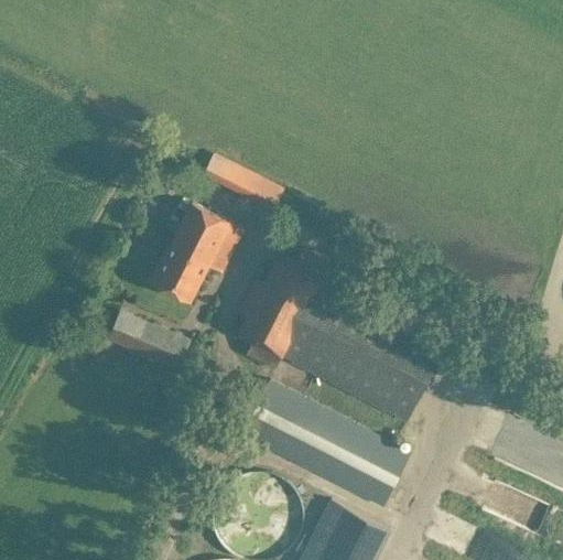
[(213,155),(203,176),(240,194),(239,196),(273,213),(278,203),(284,190),(260,179),(250,173),(213,155)]
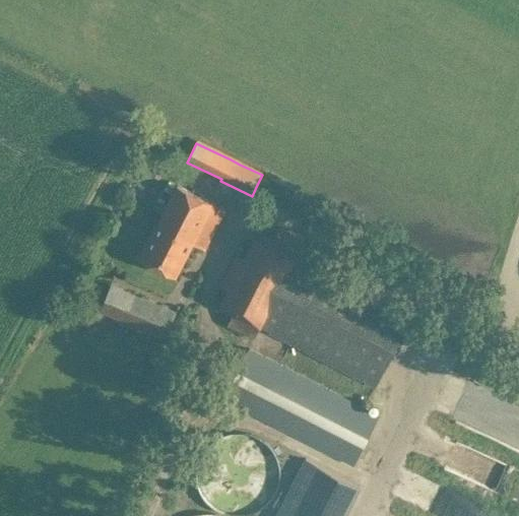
[(140,262),(157,270),(176,279),(192,246),(204,252),(224,212),(206,202),(178,188),(140,262)]
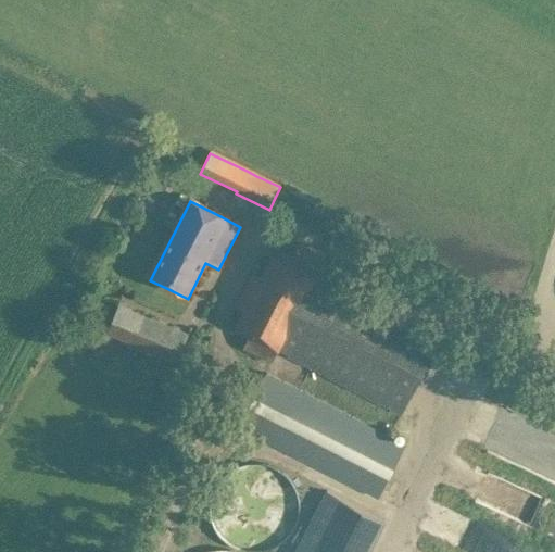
[(243,313),(234,331),(249,339),(242,350),(262,361),(272,366),(279,352),(401,415),(431,356),(441,337),(341,286),(318,274),(325,261),(299,248),(292,260),(275,251),(261,281),(252,277),(235,309),(236,310),(243,313)]
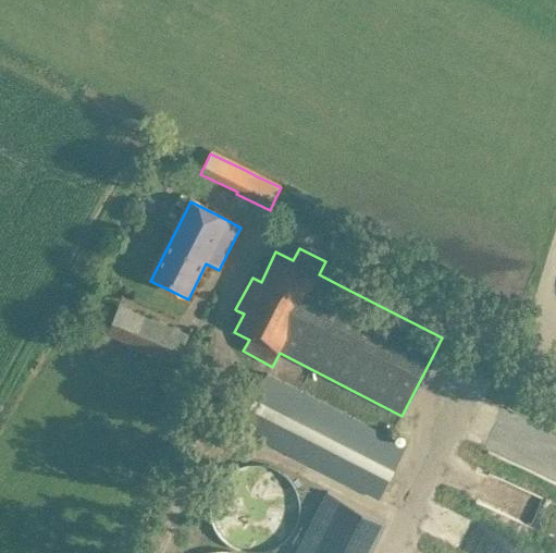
[(108,336),(157,356),(176,365),(187,339),(119,310),(108,336)]
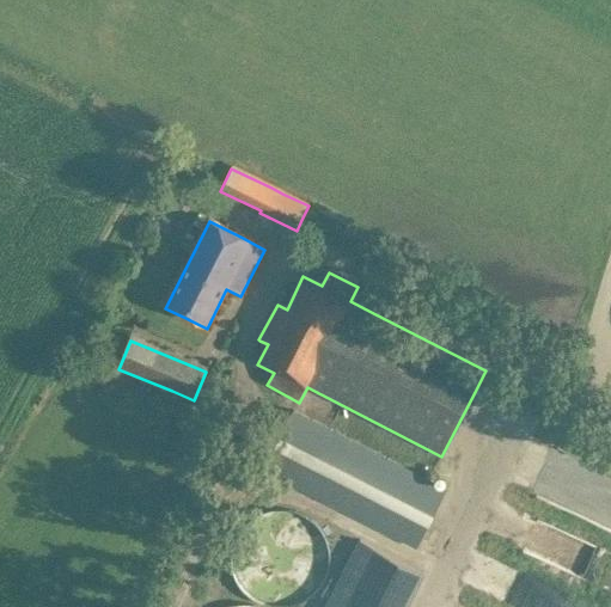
[(262,473),(283,484),(414,551),(445,492),(313,425),(293,415),(262,473)]
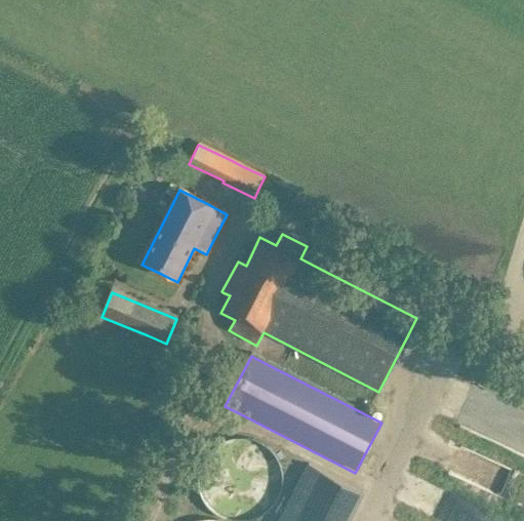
[(254,514),(257,513),(264,511),(270,507),(273,505),(276,502),(280,495),(282,491),(283,487),(284,483),(284,475),(282,468),(279,462),(276,456),(271,452),(265,448),(262,446),(257,445),(250,444),(246,444),(238,446),(234,448),(228,452),(223,457),(218,463),(216,469),(214,475),(214,482),(216,489),(219,497),(225,504),(228,506),(231,509),(234,511),(241,513),(248,514),(254,514)]
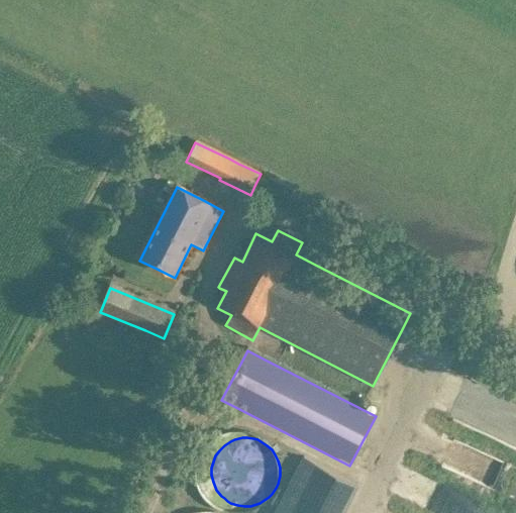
[(344,512),(357,488),(302,458),(274,512),(344,512)]
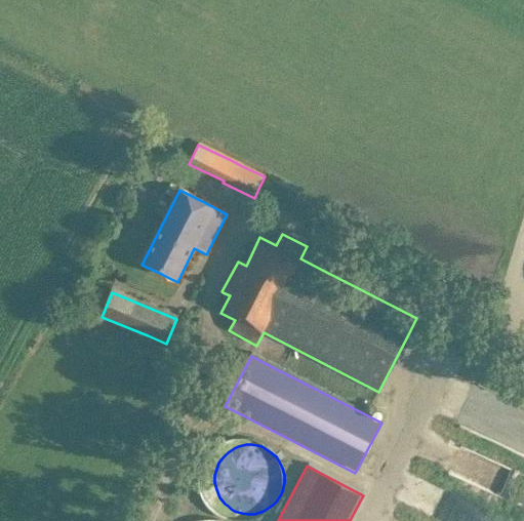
[(504,520),(505,519),(470,506),(464,520),(504,520)]
